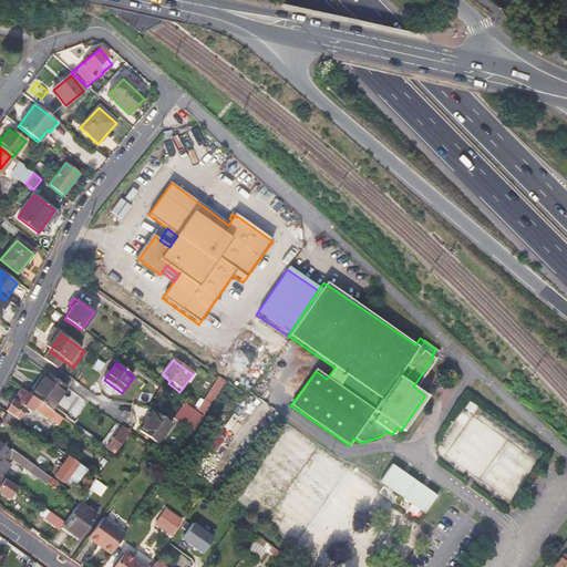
[(52,411),(68,390),(47,374),(41,383),(38,381),(28,394),(32,397),(52,411)]
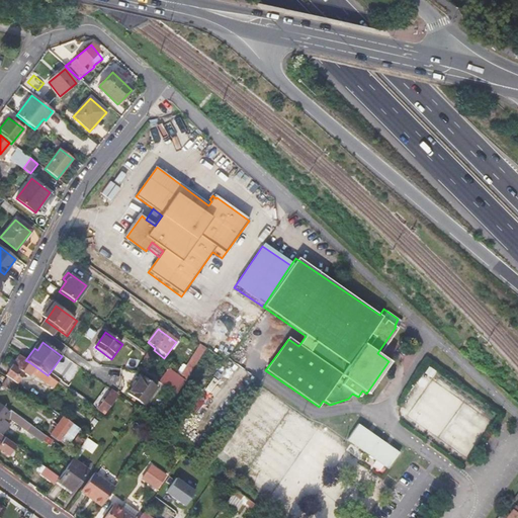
[(206,350),(201,347),(181,378),(186,382),(206,350)]
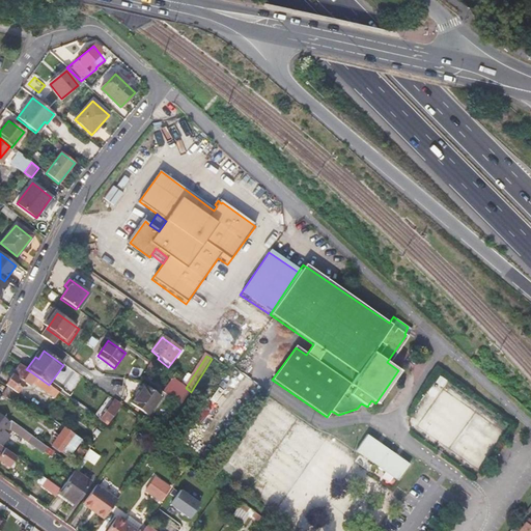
[(11,373),(14,375),(5,386),(18,394),(24,384),(28,386),(31,383),(50,396),(53,393),(56,395),(57,391),(49,385),(30,371),(28,372),(20,366),(16,371),(14,370),(11,373)]
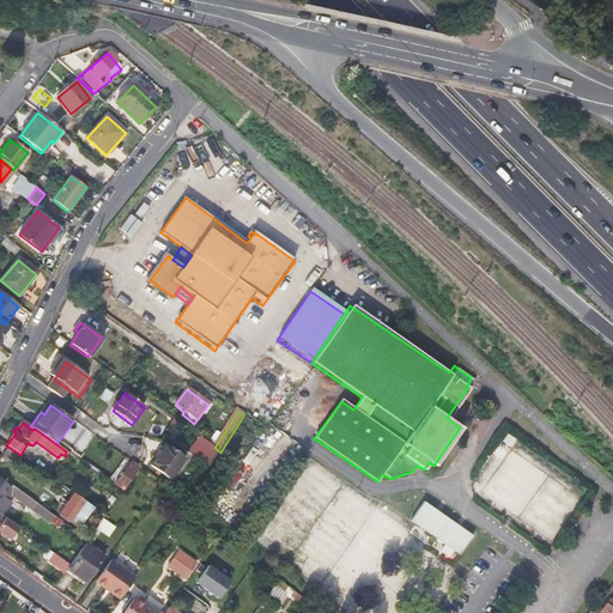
[(195,447),(214,461),(220,453),(214,448),(200,438),(195,447)]
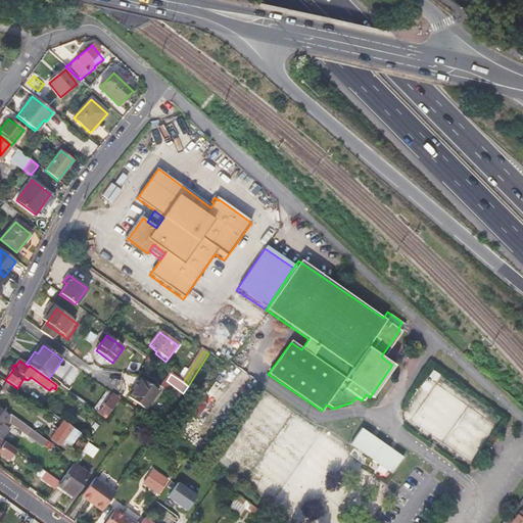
[(131,399),(147,411),(159,392),(144,381),(131,399)]
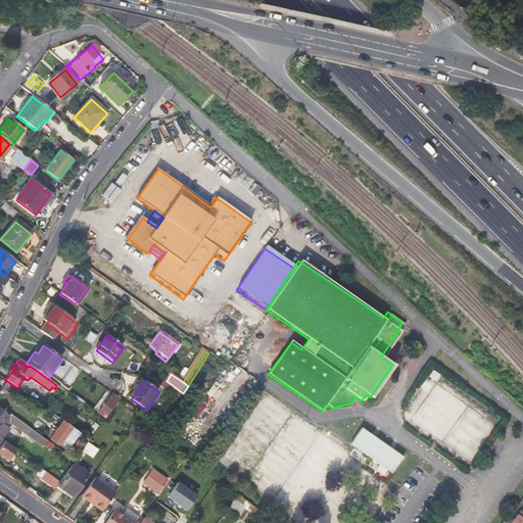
[(2,389),(13,397),(18,390),(7,382),(2,389)]
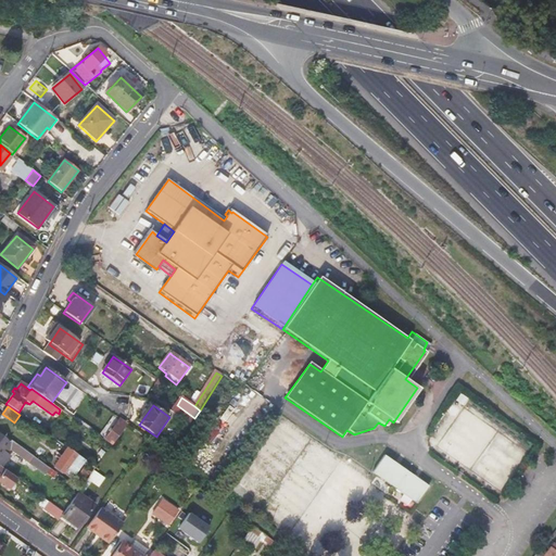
[(112,445),(126,426),(119,420),(105,440),(112,445)]
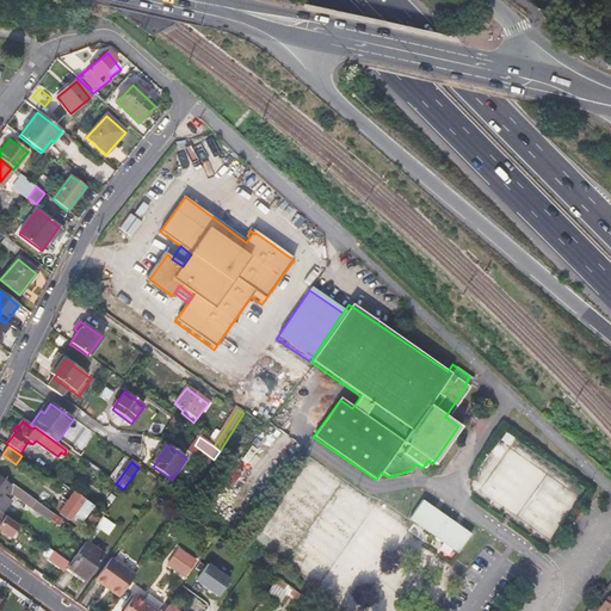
[(0,500),(10,486),(0,479),(0,506),(1,505),(0,504),(0,500)]
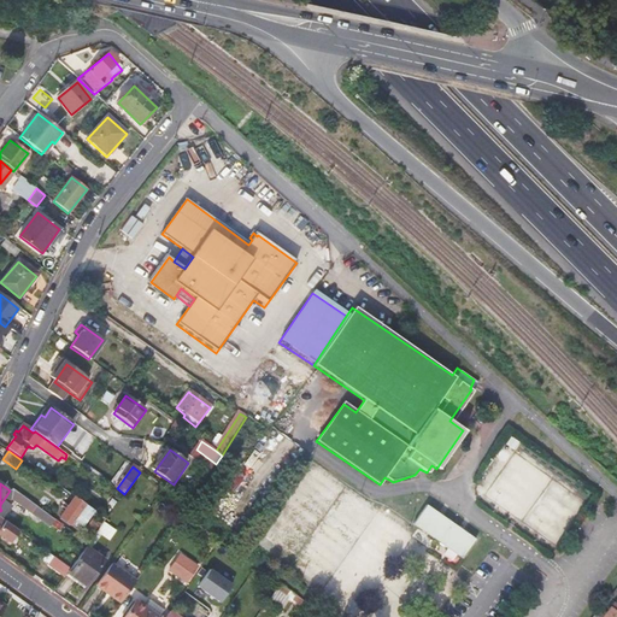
[(121,501),(124,497),(110,486),(105,494),(111,498),(112,495),(121,501)]
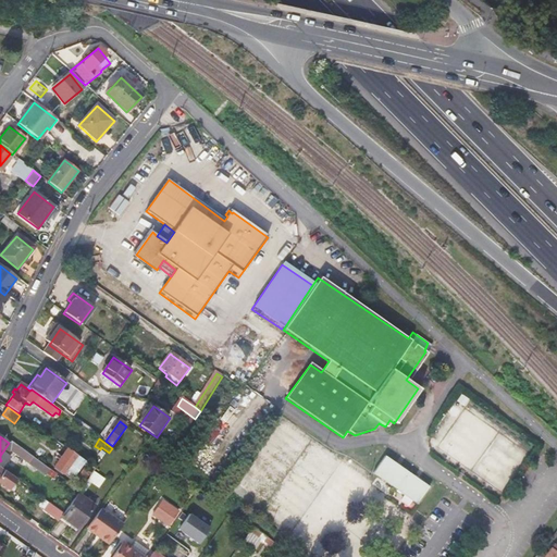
[(79,471),(86,462),(69,449),(54,469),(64,475),(72,465),(79,471)]
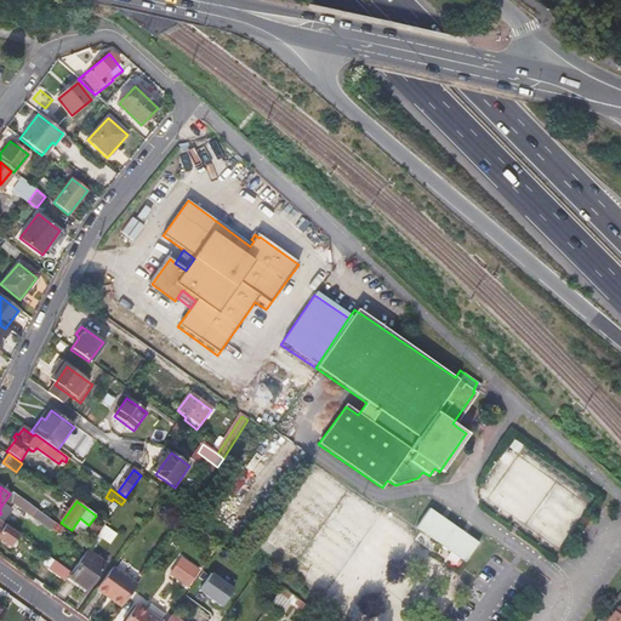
[(51,530),(56,524),(30,506),(27,512),(51,530)]
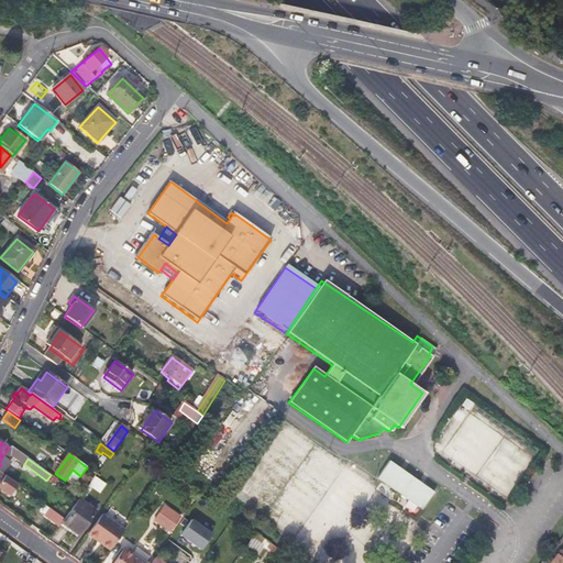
[(376,478),(422,510),(434,493),(388,461),(376,478)]
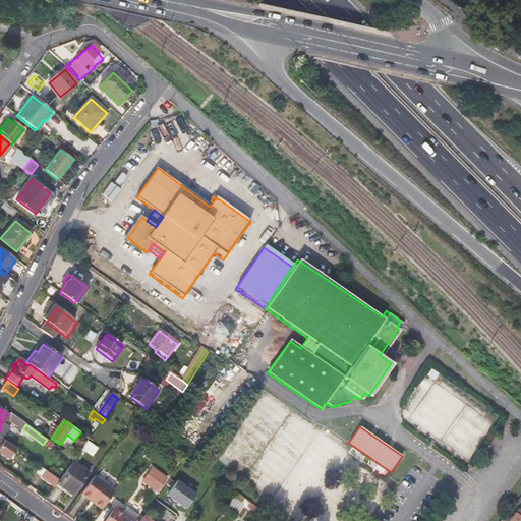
[(77,454),(84,444),(87,445),(91,440),(88,438),(83,443),(79,440),(72,450),(77,454)]
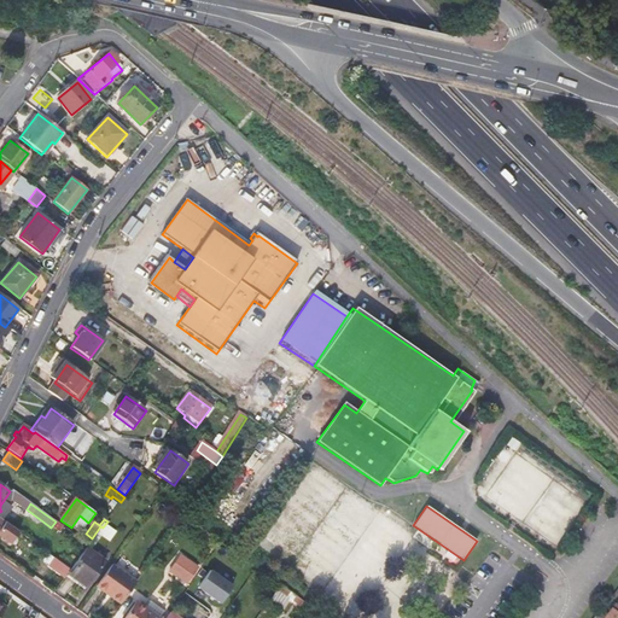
[(105,561),(87,549),(71,571),(69,575),(87,588),(105,561)]
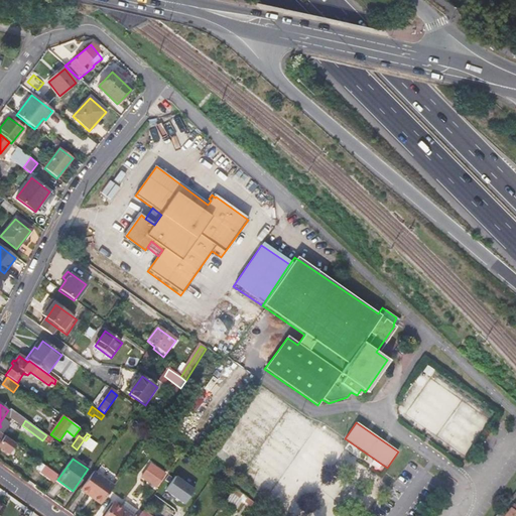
[(45,467),(41,473),(55,483),(57,480),(59,477),(45,467)]
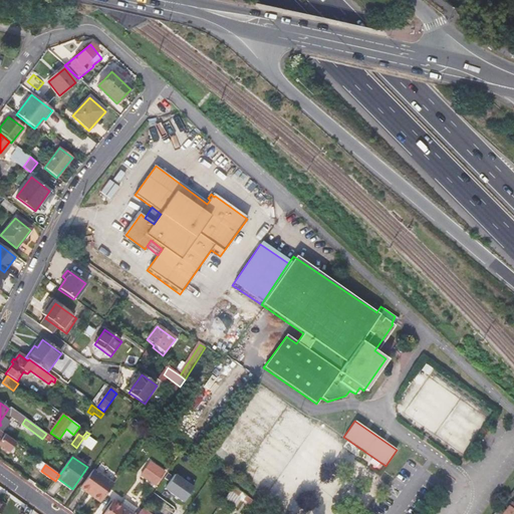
[(141,475),(154,484),(159,478),(145,469),(141,475)]
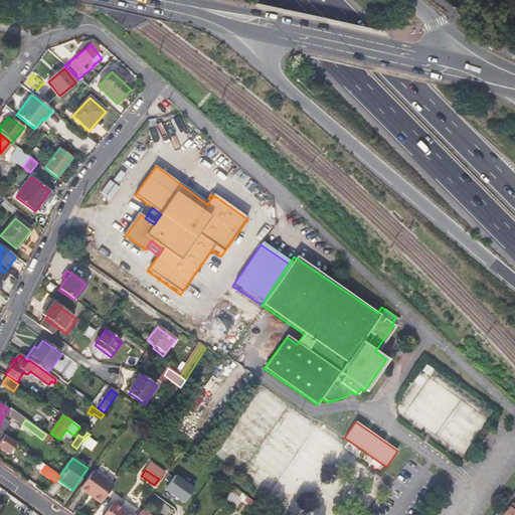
[(114,486),(94,472),(80,490),(101,505),(114,486)]
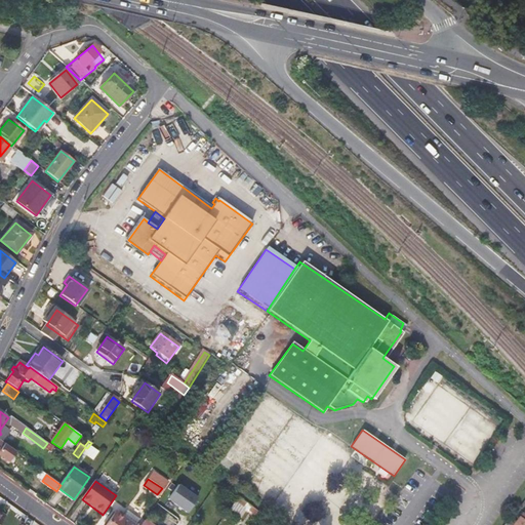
[(168,499),(188,513),(197,498),(178,485),(168,499)]
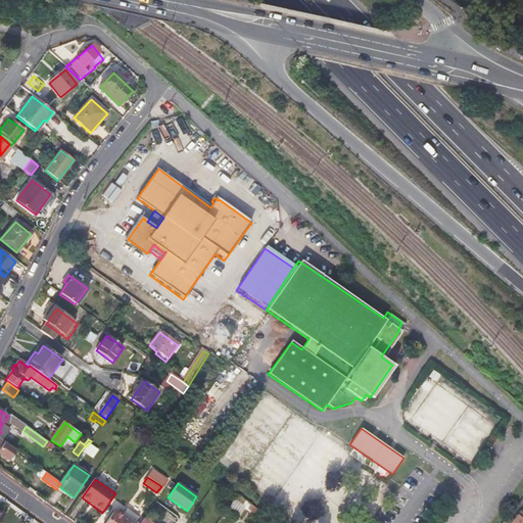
[(255,514),(257,511),(237,495),(235,500),(255,514)]
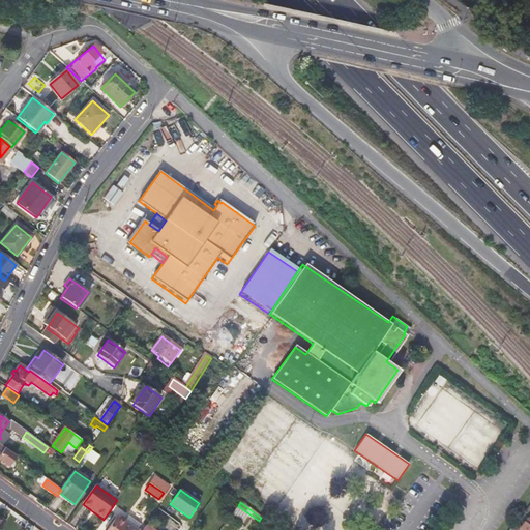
[(142,525),(128,516),(124,523),(134,529),(137,529),(139,528),(142,525)]
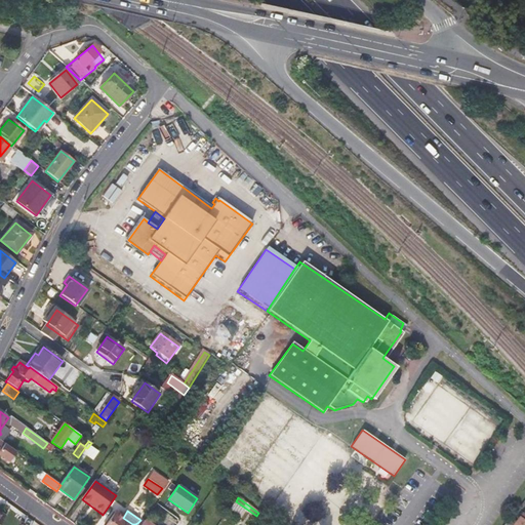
[(139,524),(137,523),(135,524),(132,524),(123,518),(116,513),(107,524),(139,524)]
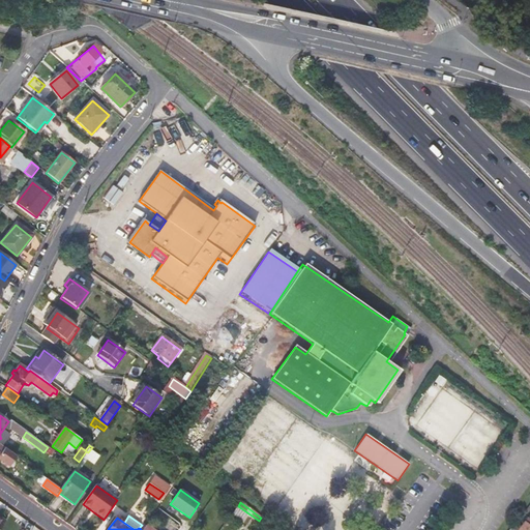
[(522,527),(516,523),(509,529),(529,529),(529,519),(529,518),(522,527)]
